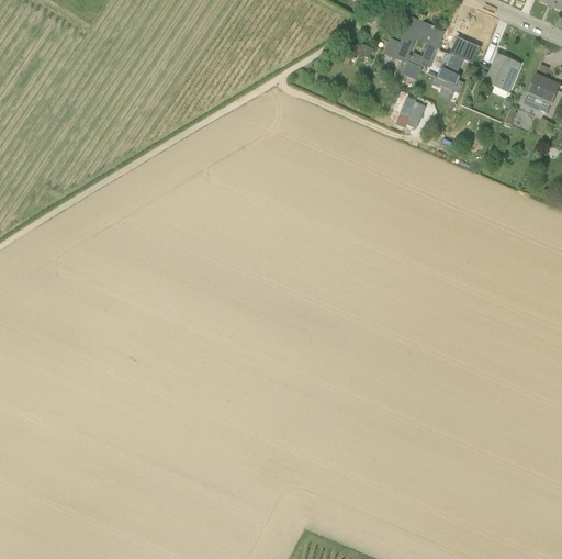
[(542,0),(561,9),(561,0),(542,0)]
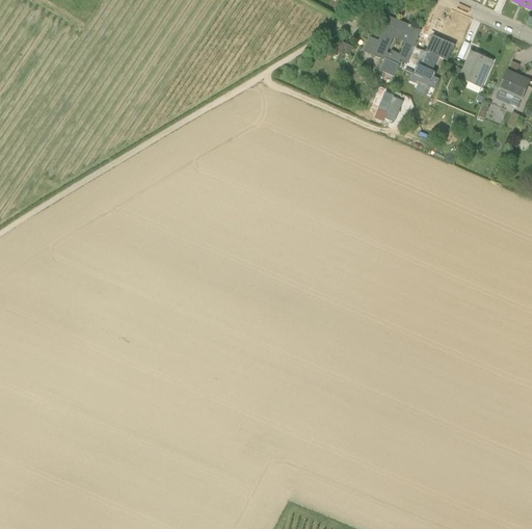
[(379,38),(369,33),(363,48),(398,63),(400,59),(405,61),(409,51),(417,34),(420,27),(415,25),(415,26),(390,16),(379,38)]
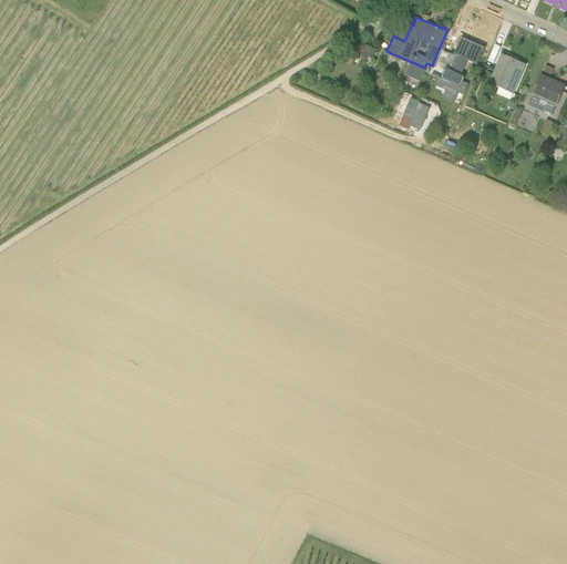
[(465,75),(461,73),(467,58),(477,62),(484,45),(467,38),(465,41),(461,39),(454,52),(456,53),(456,54),(442,48),(435,62),(444,67),(440,77),(460,85),(465,75)]
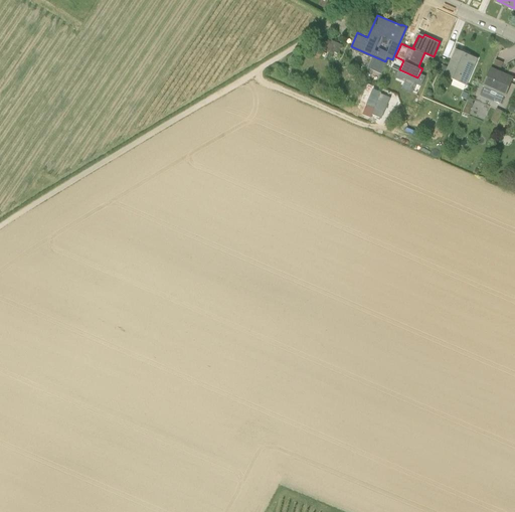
[(338,51),(342,42),(332,38),(330,40),(324,37),(320,46),(333,52),(334,49),(338,51)]
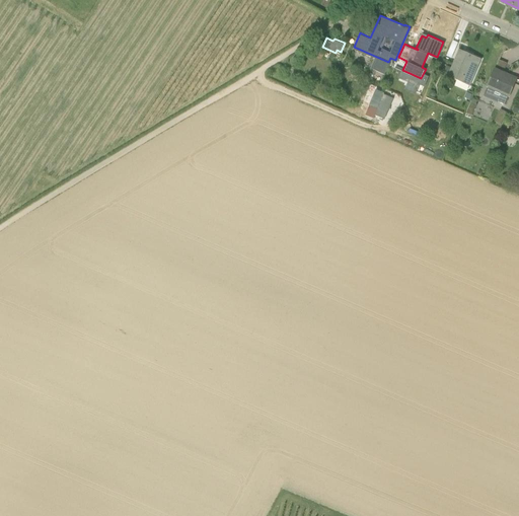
[(448,74),(458,78),(468,83),(469,83),(479,58),(459,49),(452,66),(450,71),(448,74)]
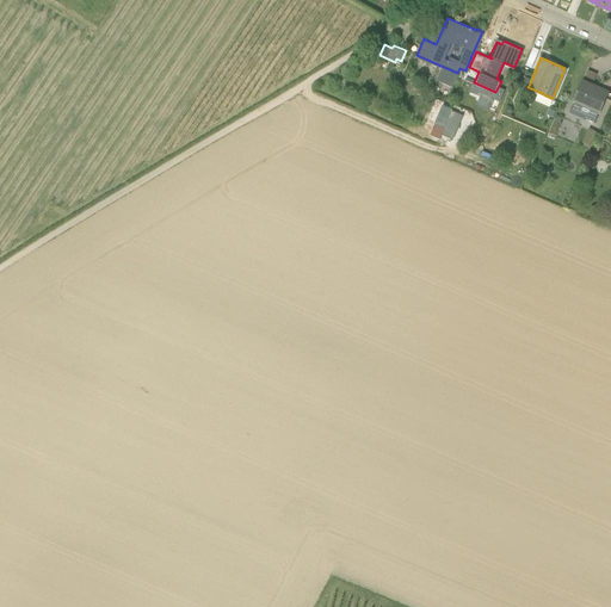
[(573,99),(590,107),(585,117),(593,122),(606,93),(591,85),(597,73),(587,68),(573,99)]
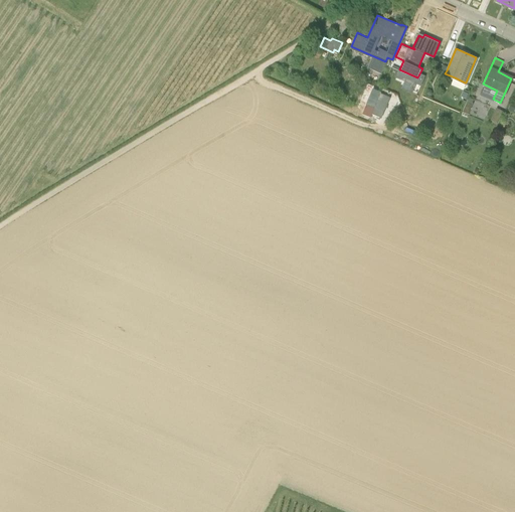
[(473,102),(467,99),(465,105),(471,107),(473,102)]
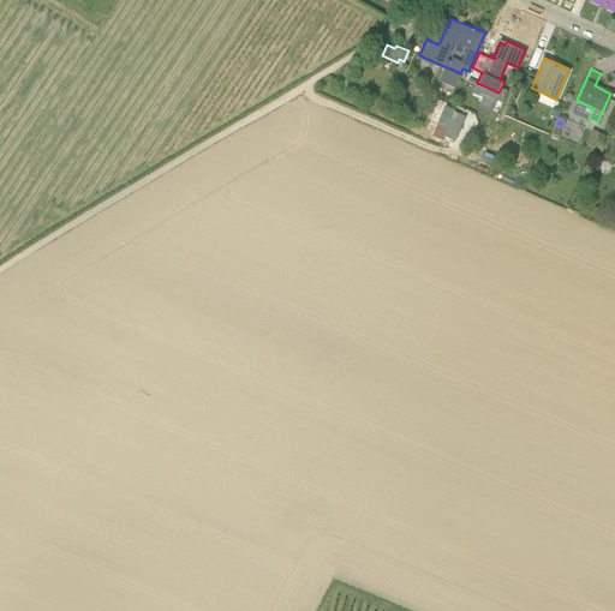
[(592,181),(596,174),(589,171),(585,178),(592,181)]
